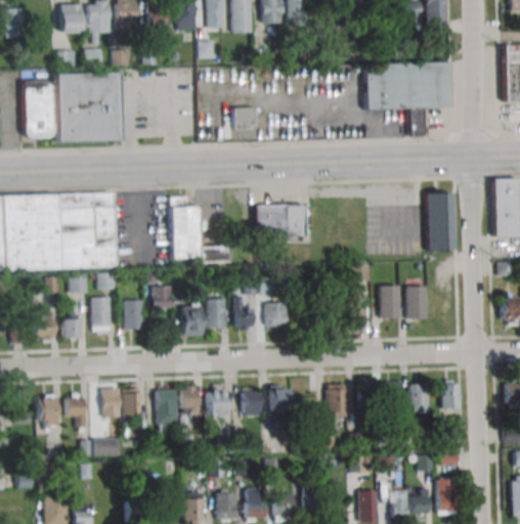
[(111,0),(88,0),(89,33),(111,33),(111,0)]
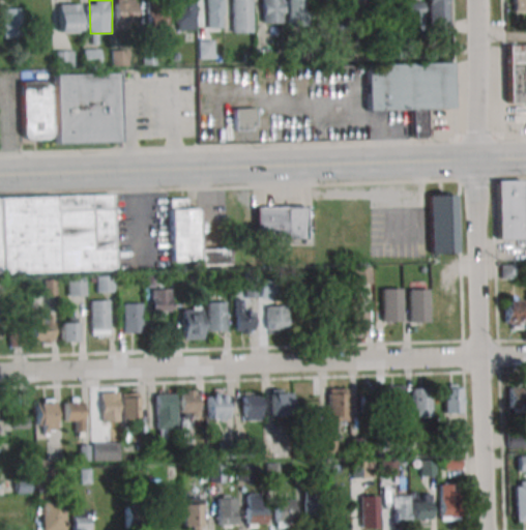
[(140,0),(117,0),(117,28),(140,28),(140,0)]
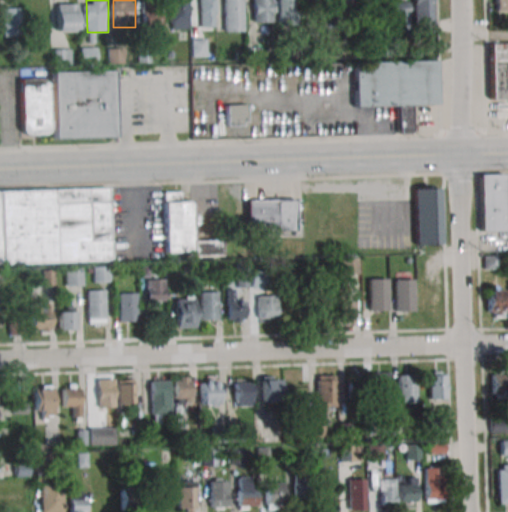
[(191,0),(172,0),(173,29),(192,29),(191,0)]
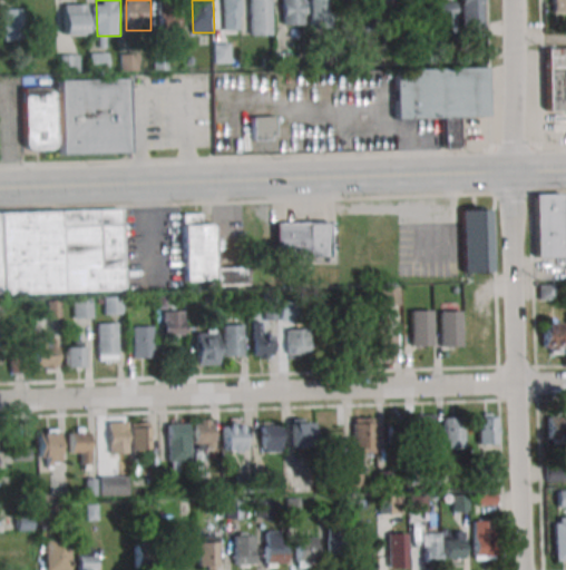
[(226,0),(226,29),(243,29),(243,0),(226,0)]
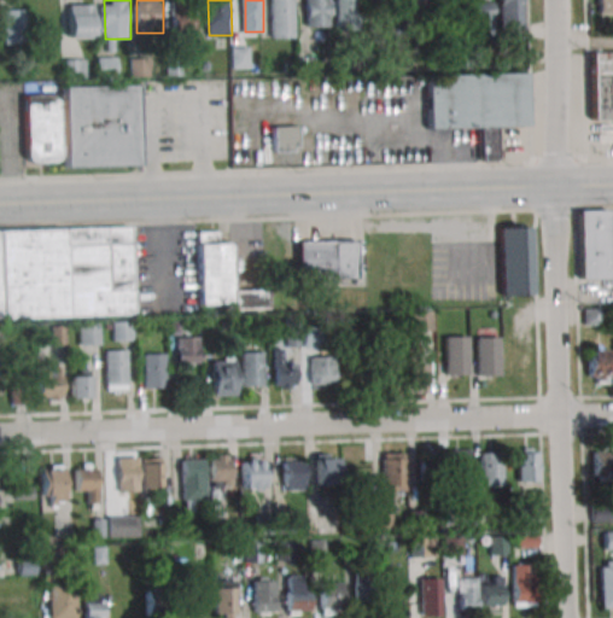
[(274,0),(275,38),(298,38),(297,0),(274,0)]
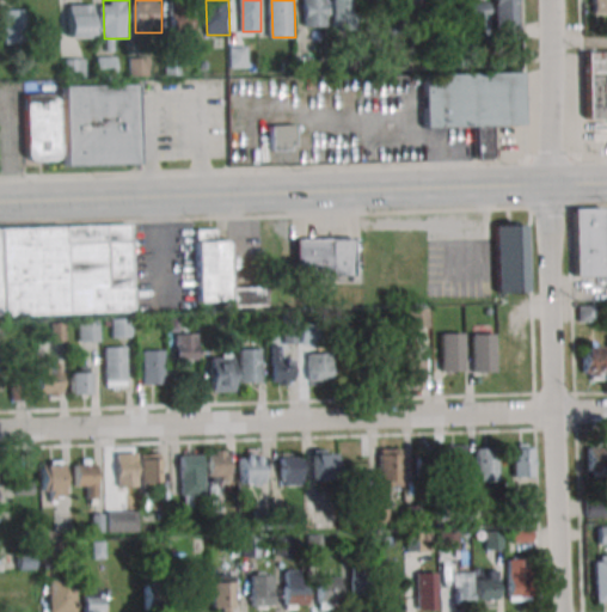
[(327,26),(326,0),(306,0),(306,26),(327,26)]
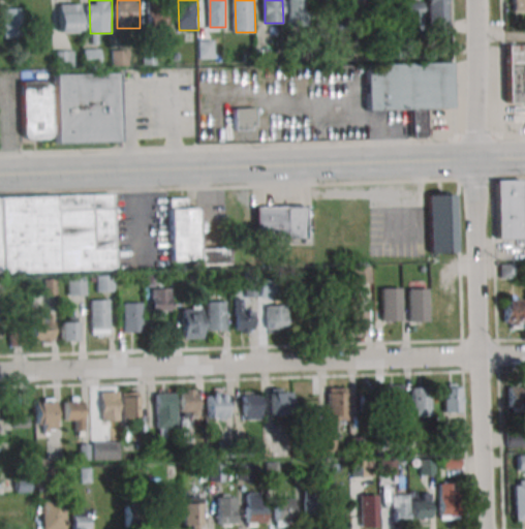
[(290,0),(291,22),(312,22),(311,0),(290,0)]
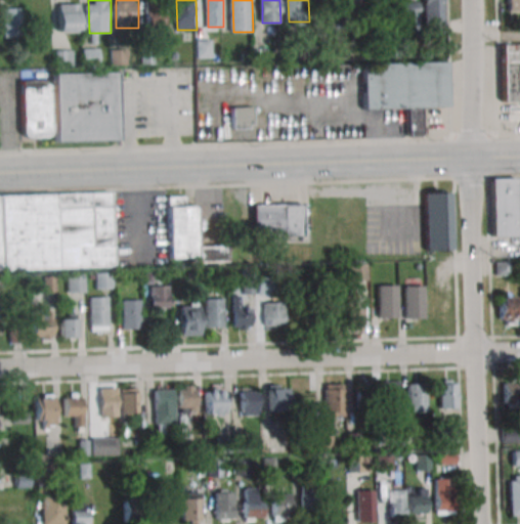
[(392,0),(370,0),(346,0),(346,22),(371,23),(371,26),(391,27),(392,0)]
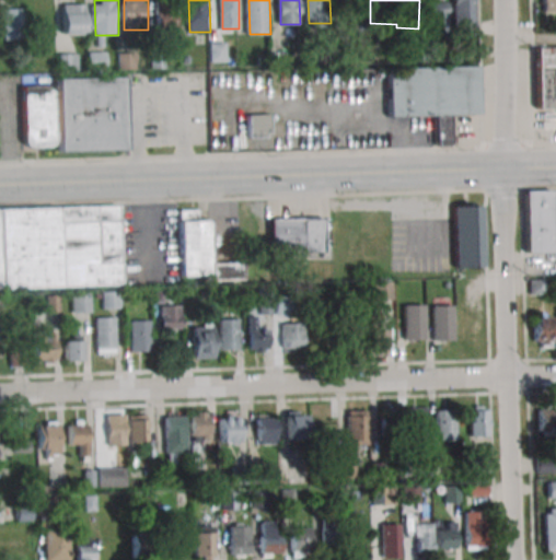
[(431,0),(432,24),(451,24),(450,0),(431,0)]
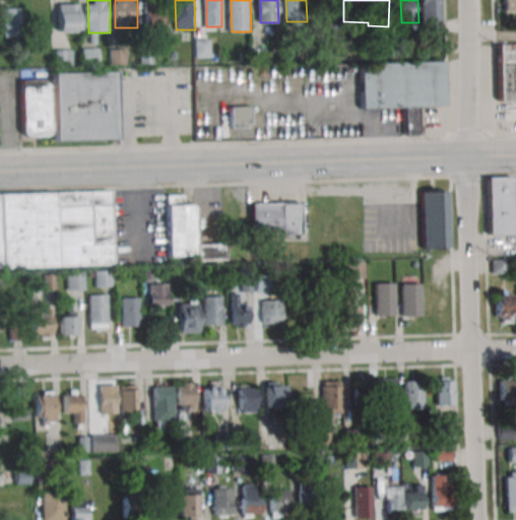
[(442,0),(424,0),(424,34),(443,34),(442,0)]
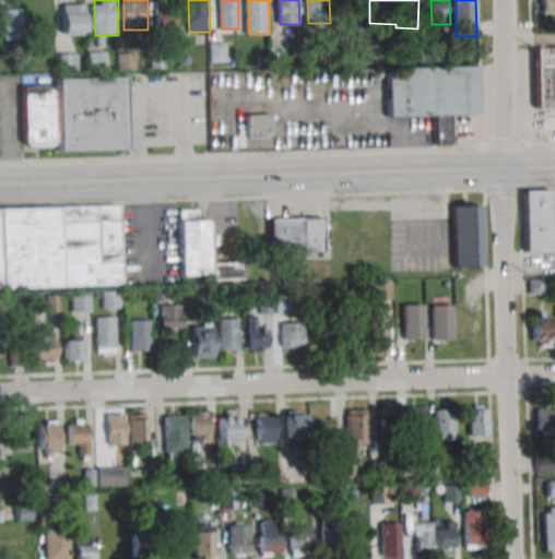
[(554,0),(544,0),(545,13),(554,12),(554,0)]
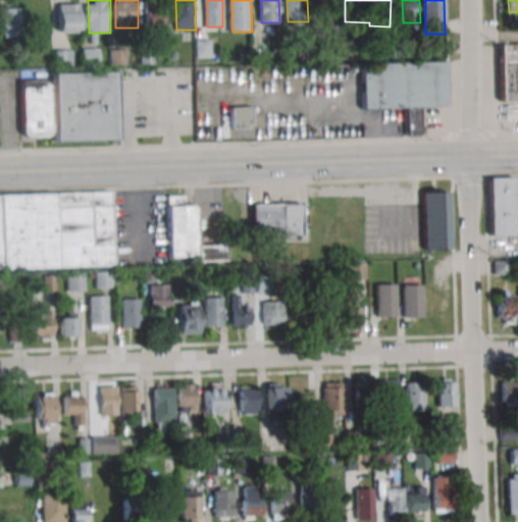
[(147,25),(168,25),(168,1),(147,1),(147,25)]
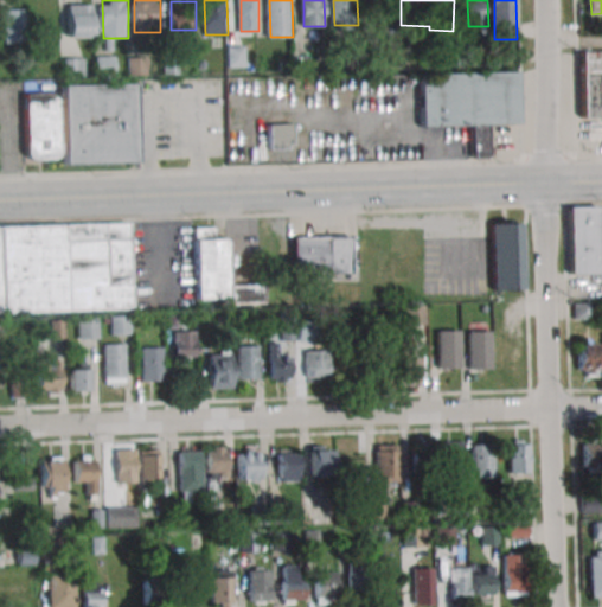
[(95,38),(95,4),(71,4),(71,38),(95,38)]
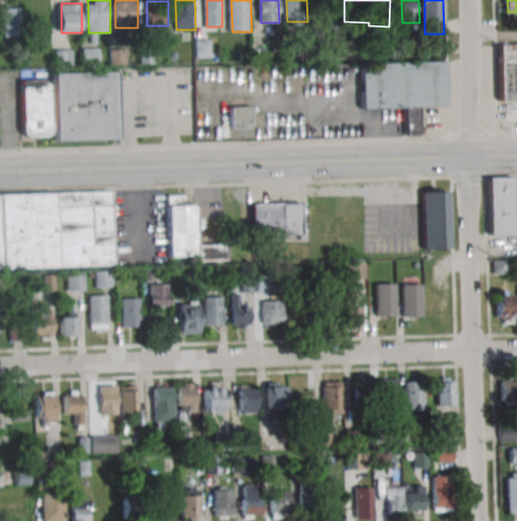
[(198,40),(198,58),(213,58),(213,40),(198,40)]
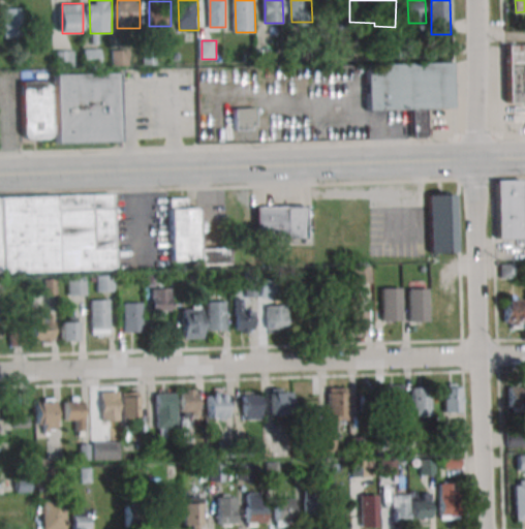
[(524,43),(510,44),(510,102),(524,102),(524,43)]
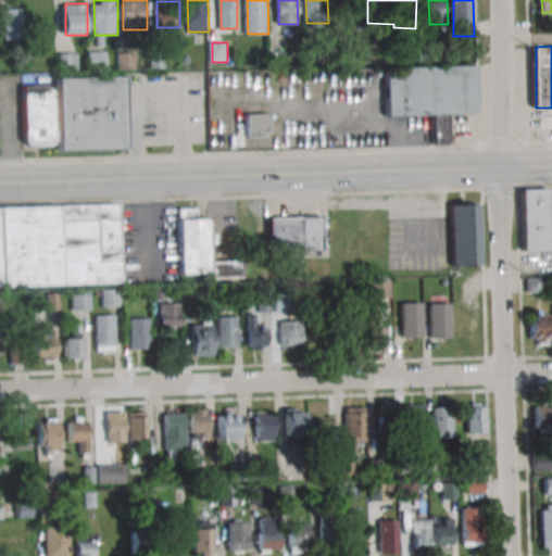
[(62,70),(79,70),(79,53),(62,53),(62,70)]
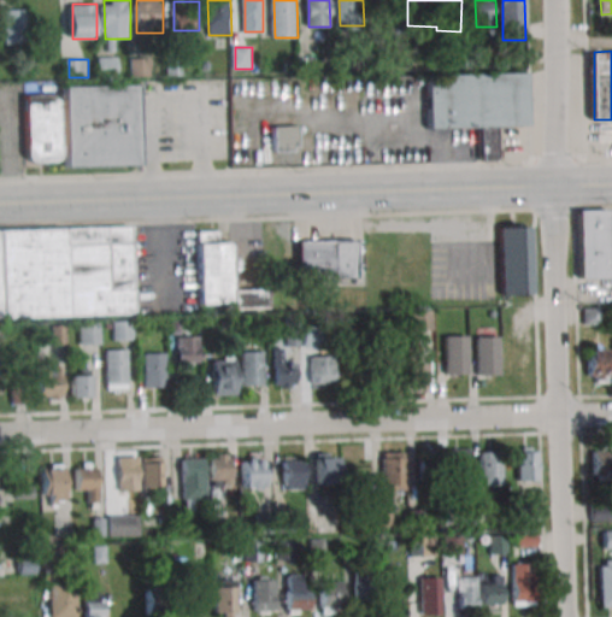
[(531,127),(530,72),(430,75),(431,129),(483,128),(484,160),(504,160),(502,127),(531,127)]
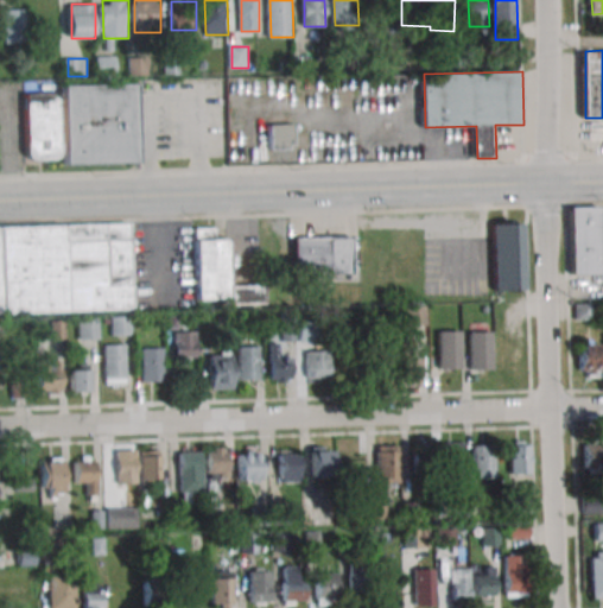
[(139,159),(138,81),(63,82),(64,160),(139,159)]
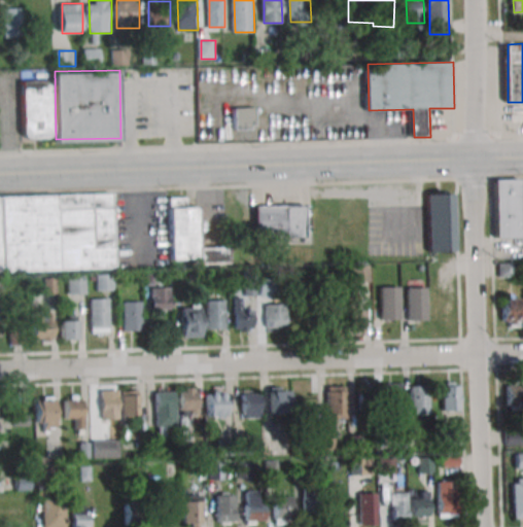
[(26,138),(54,138),(54,81),(26,81),(26,138)]
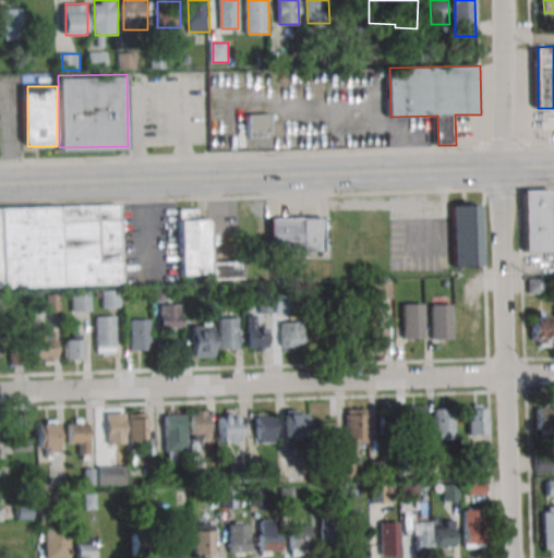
[(273,137),(273,113),(251,113),(251,137),(273,137)]
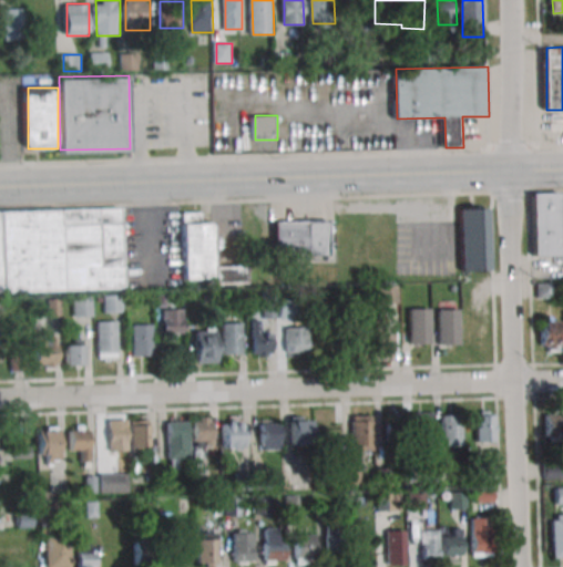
[(534,256),(562,256),(562,193),(533,193),(534,256)]
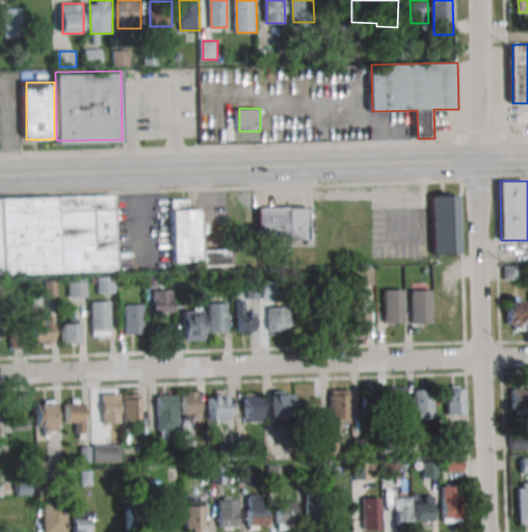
[(433,194),(433,255),(462,255),(462,194),(433,194)]
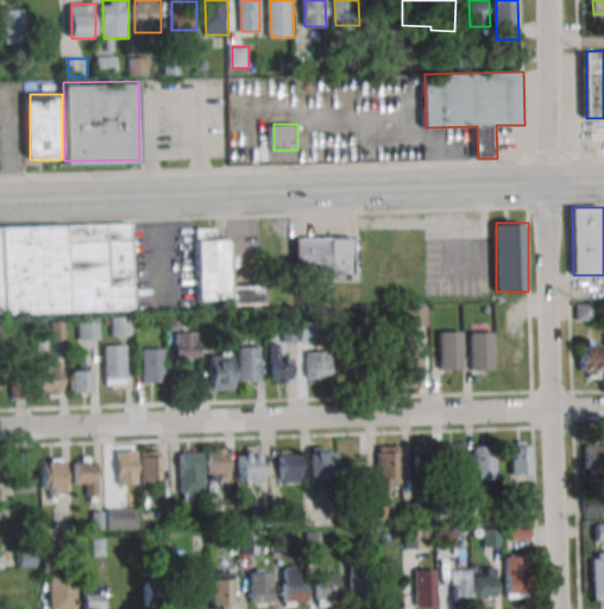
[(133,225),(0,227),(0,313),(136,311),(133,225)]
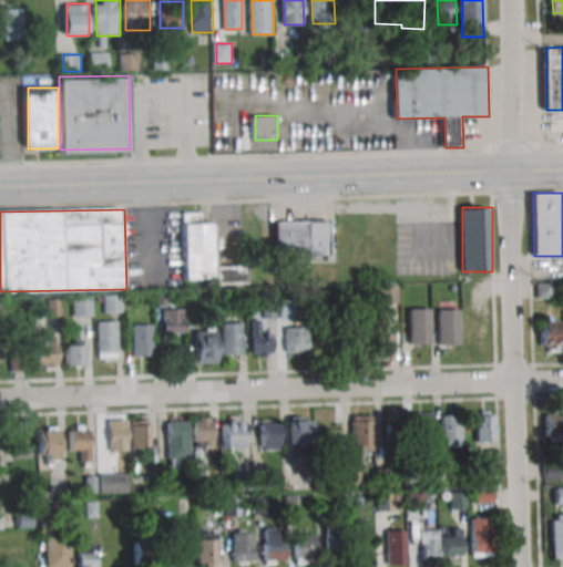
[(217,223),(205,224),(205,212),(185,213),(187,284),(247,281),(247,267),(218,267),(217,223)]
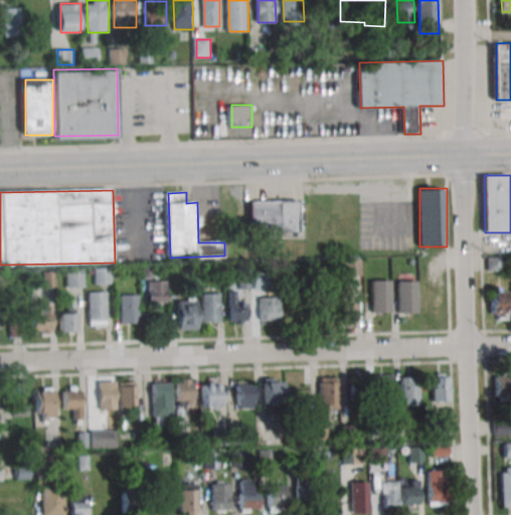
[(301,200),(251,200),(251,232),(301,232),(301,200)]
